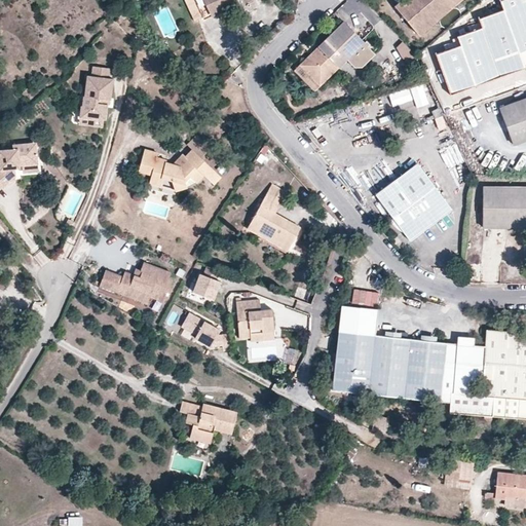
[(203,17),(194,0),(186,0),(196,21),(203,17)]
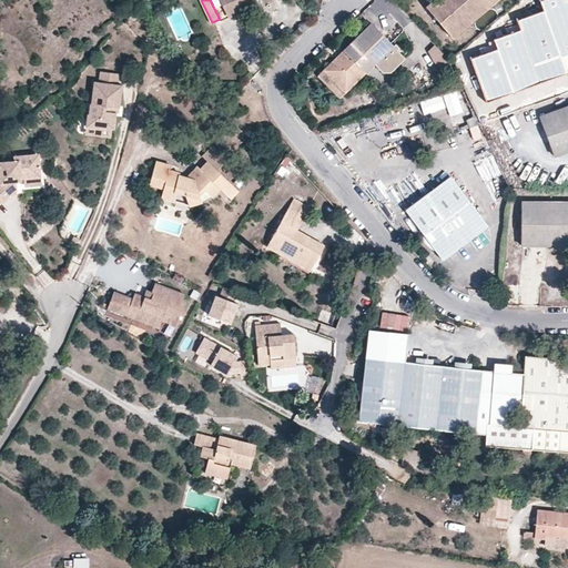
[(254,2),(253,0),(210,0),(220,19),(254,2)]
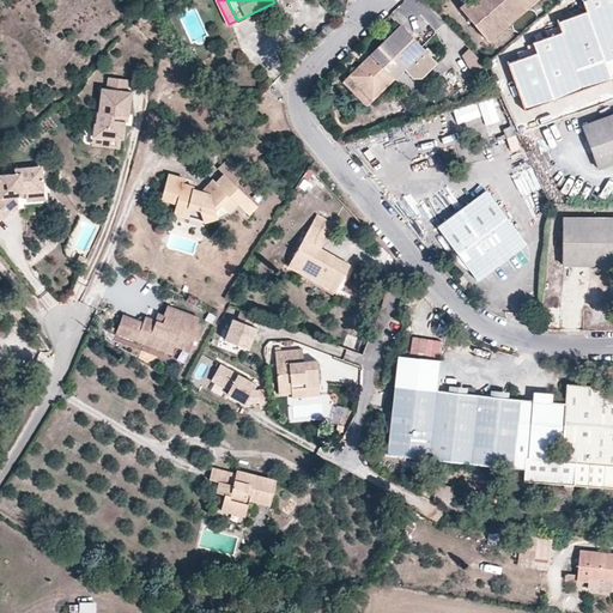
[(490,41),(538,0),(468,0),(461,6),(490,41)]
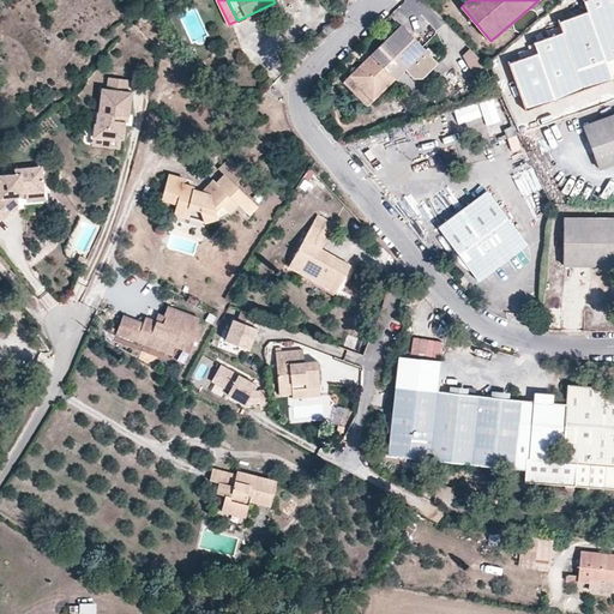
[(521,106),(613,72),(613,0),(581,0),(584,7),(554,17),(558,28),(530,37),(534,49),(504,60),(521,106)]
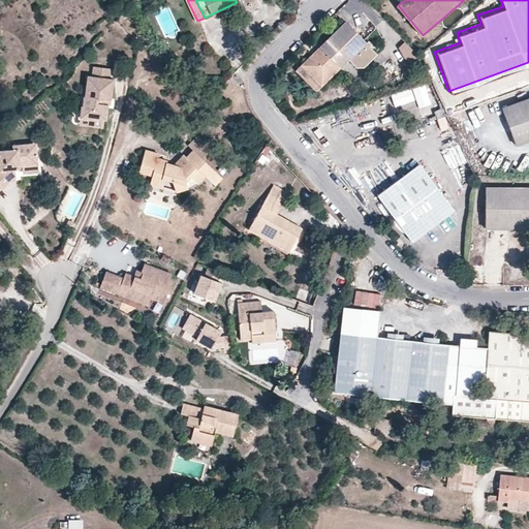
[(366,43),(345,23),(330,38),(331,39),(313,57),(312,55),(301,66),(321,87),(348,60),(356,68),(364,67),(377,55),(370,47),(366,43)]
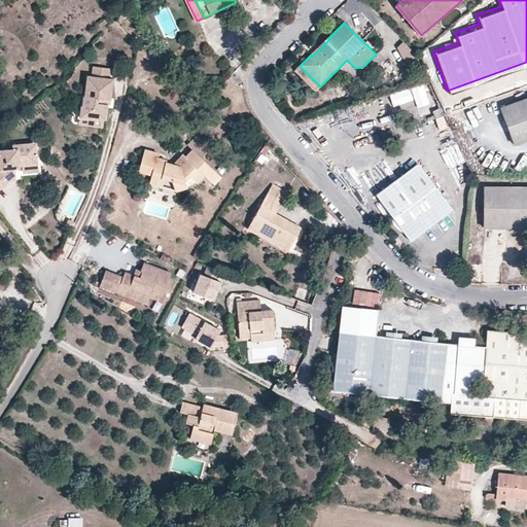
[(312,57),(329,39),(328,38),(311,55),(312,57)]
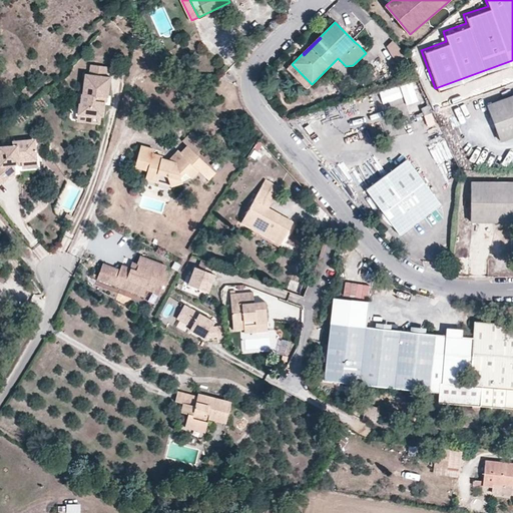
[(407,55),(406,54),(394,41),(387,47),(392,57),(401,66),(409,60),(407,55)]
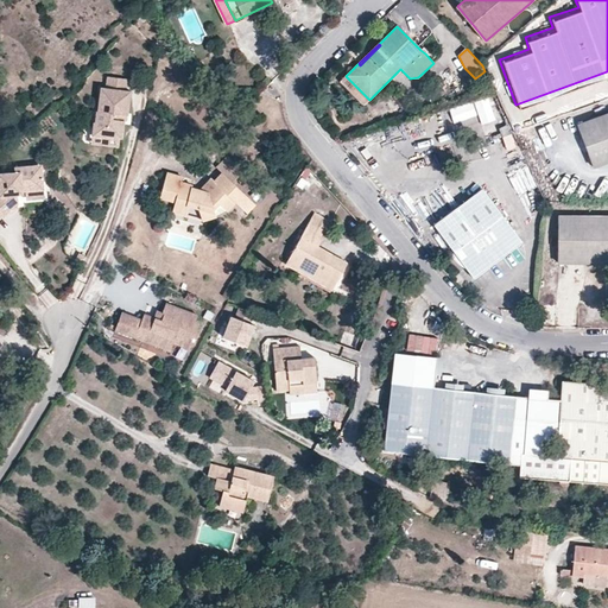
[(369,100),(346,76),(340,82),(362,106),(369,100)]
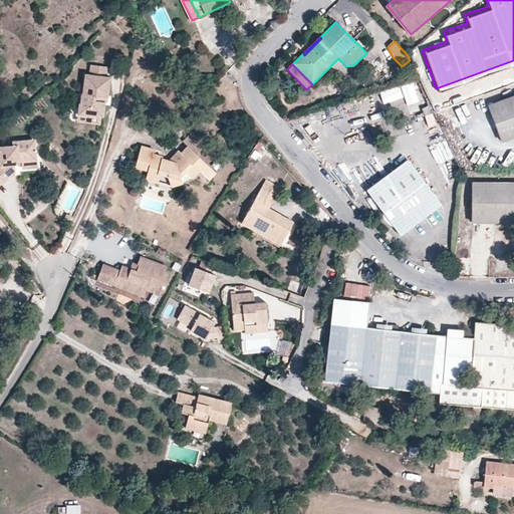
[(106,78),(108,69),(93,67),(92,76),(106,78)]
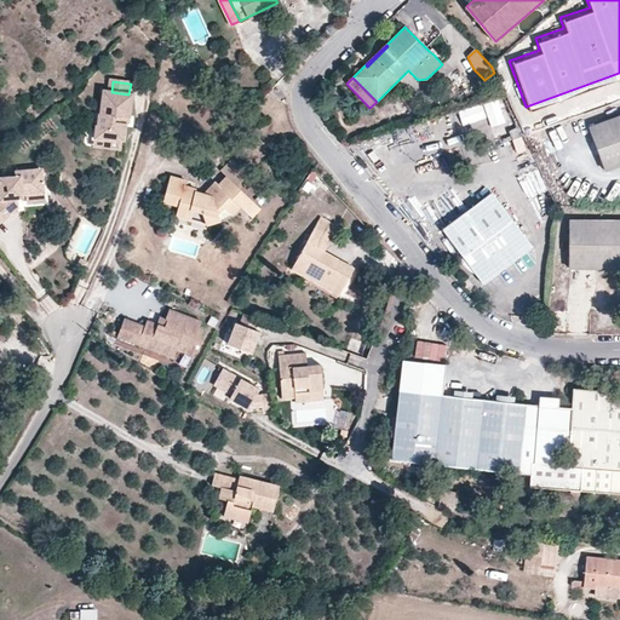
[(110,141),(122,143),(125,143),(128,120),(132,121),(135,96),(112,92),(105,91),(102,115),(101,115),(99,126),(97,126),(96,139),(109,142),(110,141)]
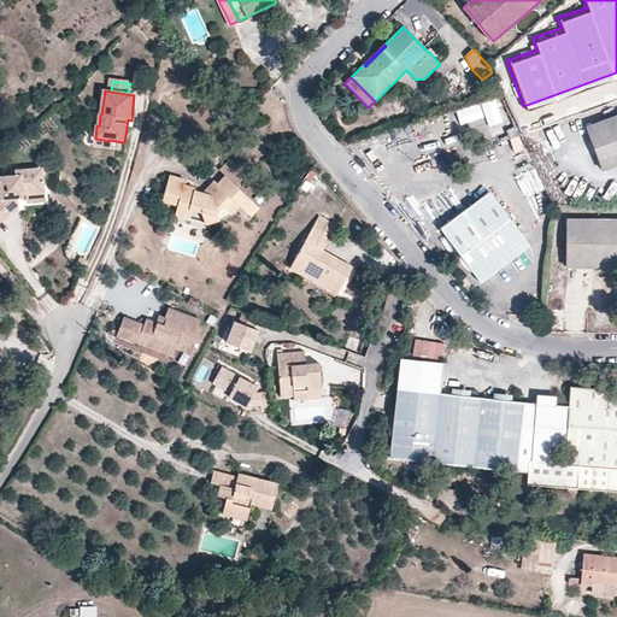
[(495,98),(480,103),(487,127),(503,122),(495,98)]
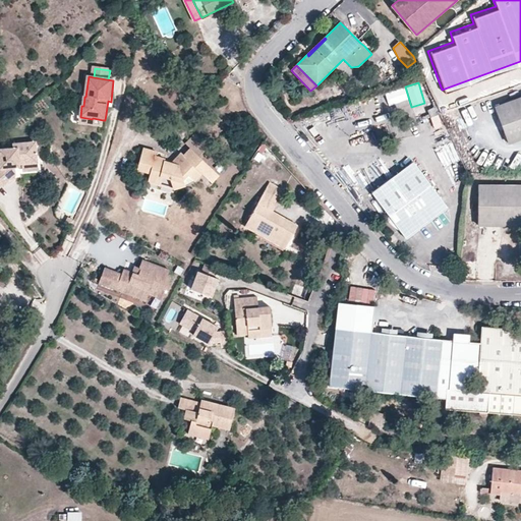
[(520,137),(520,96),(495,107),(509,143),(520,137)]
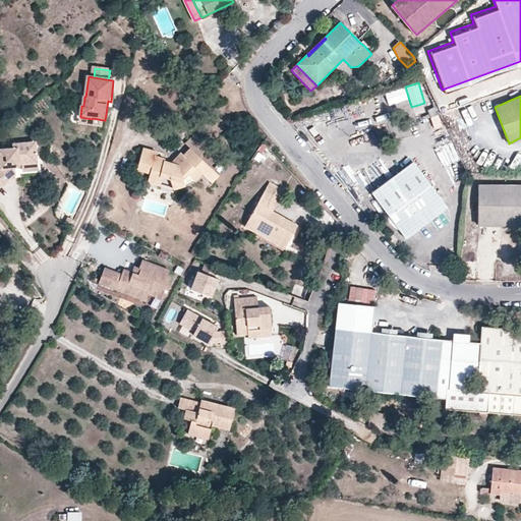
[(441,113),(438,106),(427,110),(430,117),(441,113)]
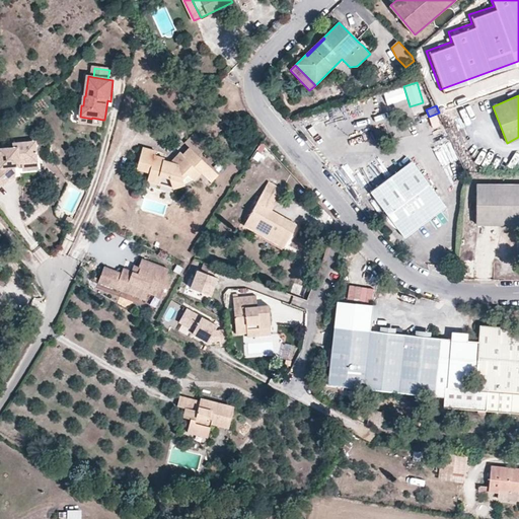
[(101,128),(102,120),(92,118),(91,119),(80,117),(79,124),(101,128)]
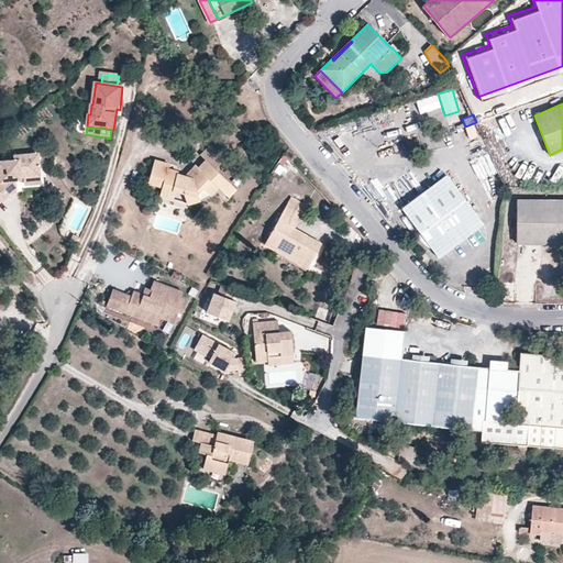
[(232,187),(212,167),(223,156),(209,143),(198,154),(203,158),(196,167),(195,172),(190,176),(183,174),(165,169),(167,162),(152,158),(148,174),(162,178),(161,186),(174,189),(181,191),(185,202),(198,199),(196,192),(201,187),(208,194),(216,186),(224,195),(232,187)]
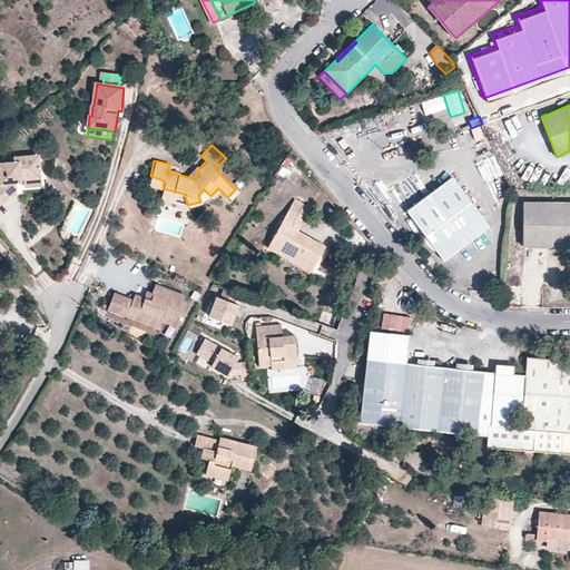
[(287,168),(292,160),(287,156),(283,165),(287,168)]
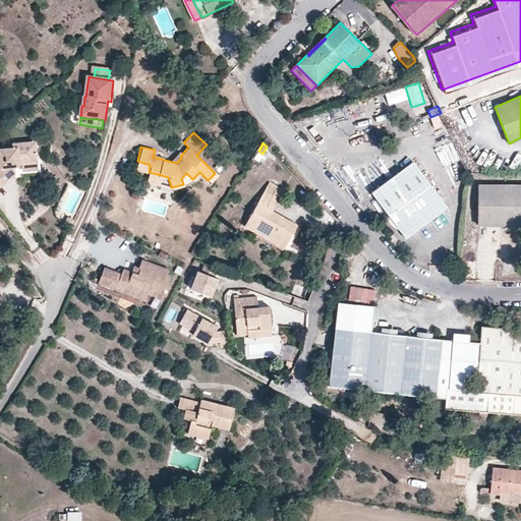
[(39,163),(38,152),(34,152),(34,143),(14,146),(14,150),(0,151),(2,169),(0,170),(0,181),(4,186),(17,175),(17,168),(21,168),(21,165),(23,165),(39,163)]
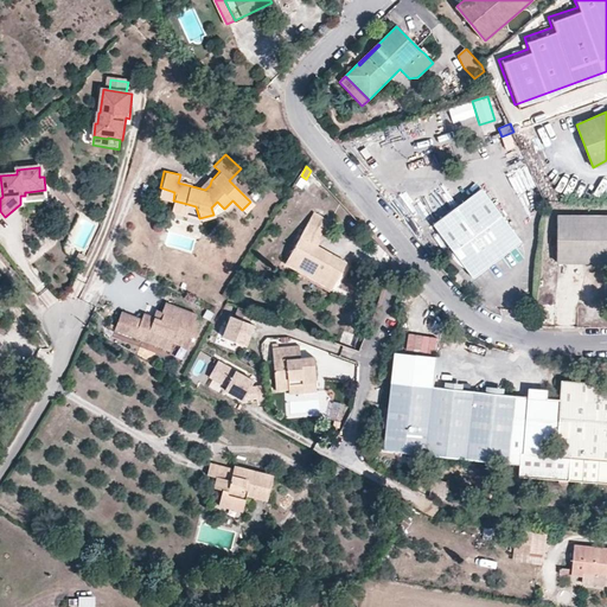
[(210,185),(211,180),(208,177),(197,187),(205,190),(210,185)]
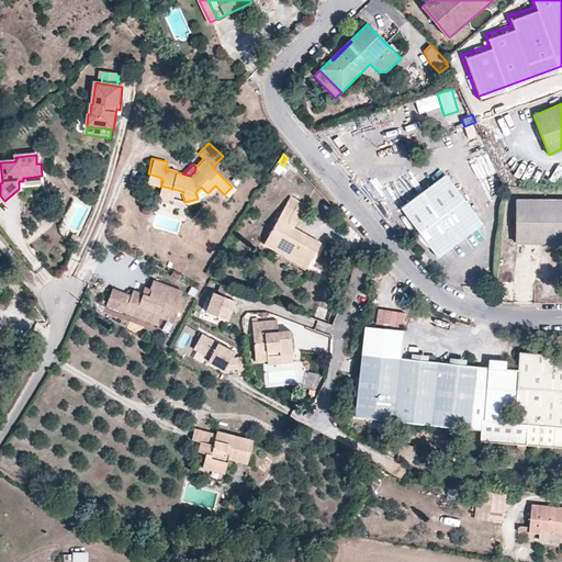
[(280,175),(284,168),(279,165),(274,171),(280,175)]
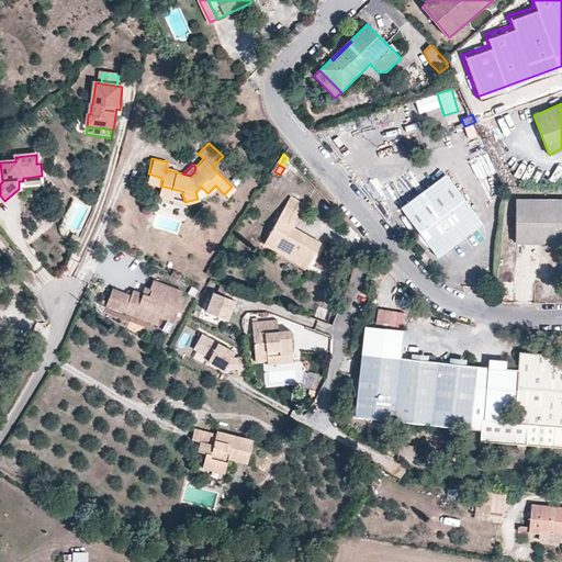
[(160,186),(161,178),(148,173),(146,181),(160,186)]
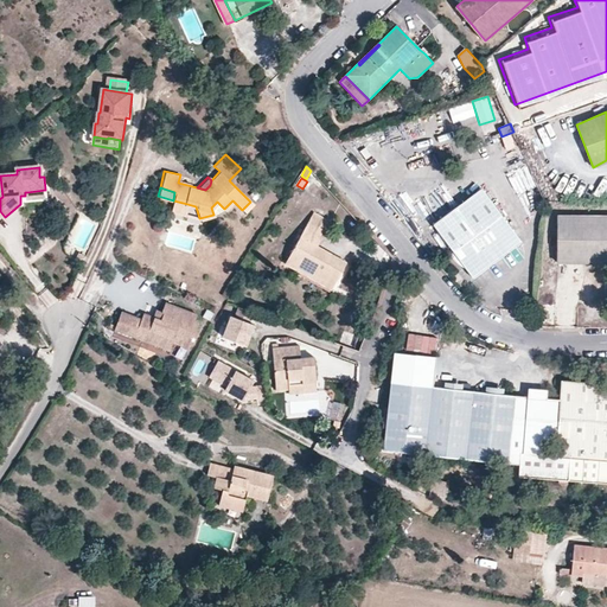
[(46,200),(45,190),(27,192),(29,202),(46,200)]
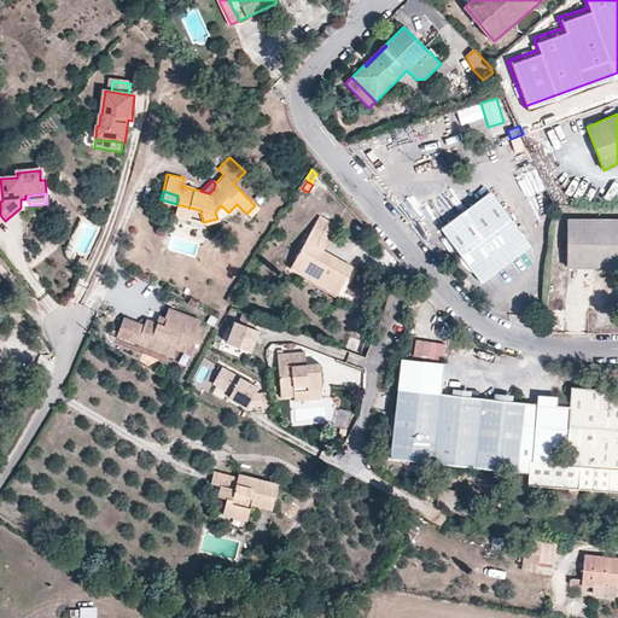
[(264,199),(258,193),(255,198),(260,204),(264,199)]
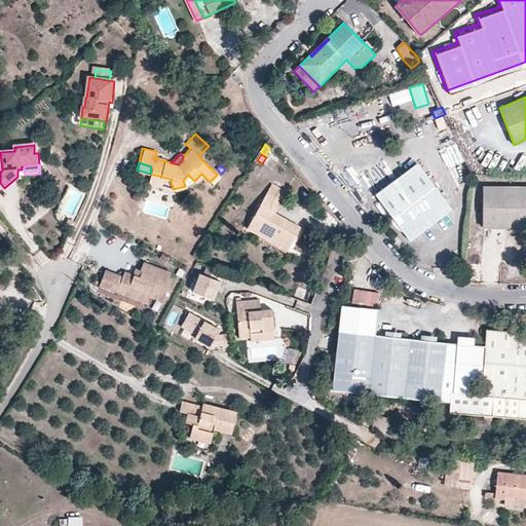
[(398,225),(411,243),(451,211),(416,164),(374,196),(392,220),(398,217),(402,221),(398,225)]
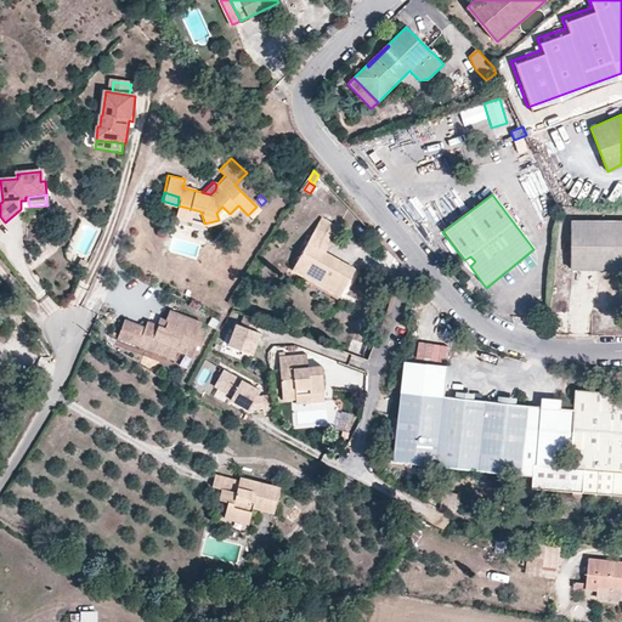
[(188,221),(192,209),(177,205),(174,216),(188,221)]
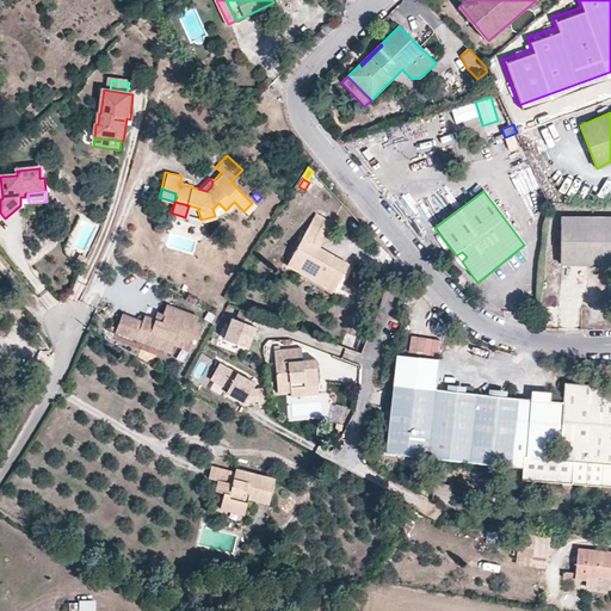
[(226,210),(218,203),(213,209),(215,216),(226,210)]
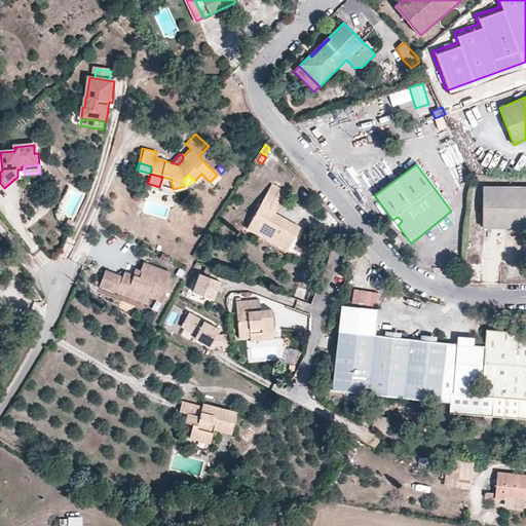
[(300,227),(274,213),(286,192),(271,183),(247,227),(258,233),(261,227),(271,232),(269,234),(289,246),(300,227)]
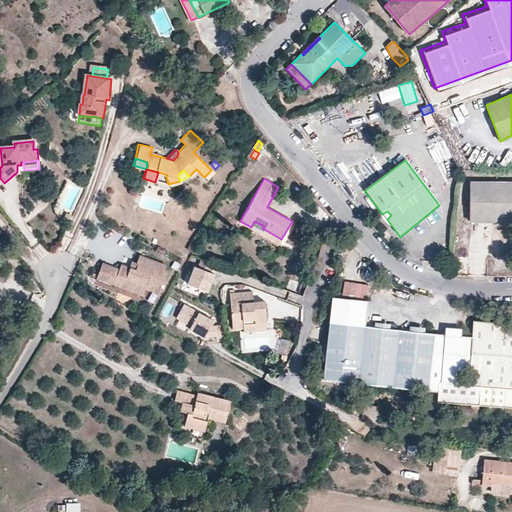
[(511,181),(472,181),(470,219),(511,221),(511,181)]
